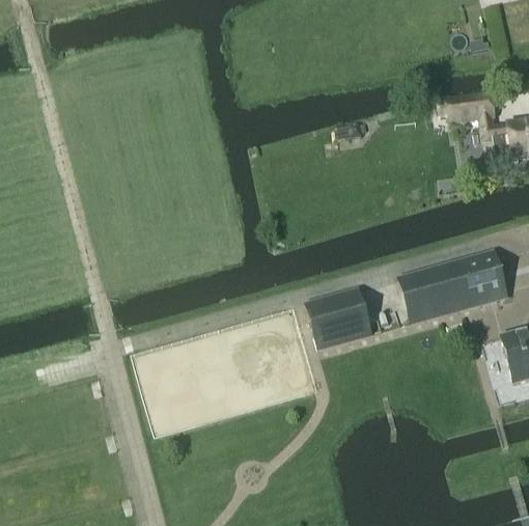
[(483,37),(470,42),(473,52),(491,48),(489,43),(484,43),(483,37)]
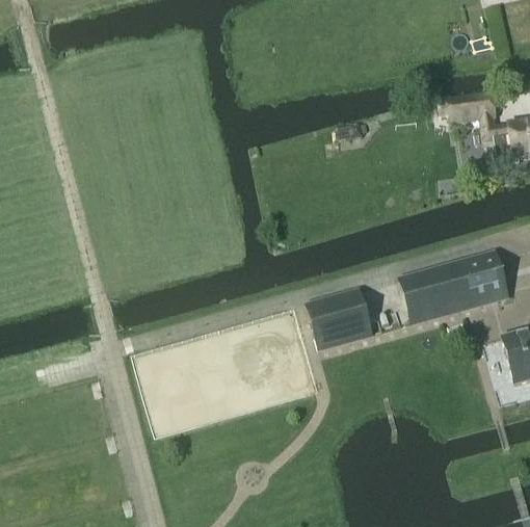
[(495,139),(498,165),(519,163),(518,159),(529,156),(529,121),(509,125),(510,126),(494,128),(493,117),(496,116),(493,94),(447,101),(447,102),(439,103),(441,115),(449,114),(450,124),(482,119),(485,140),(495,139)]
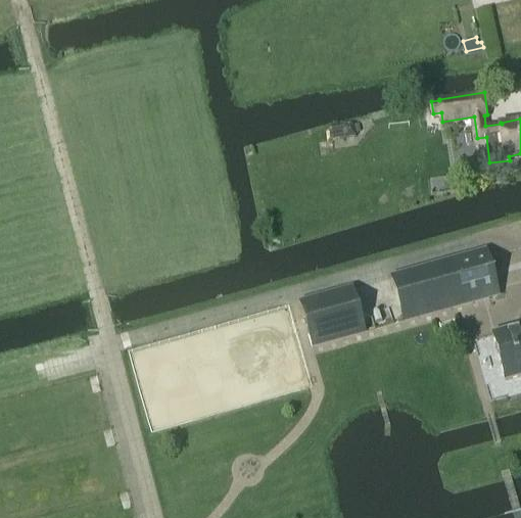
[(319,128),(321,140),(334,138),(333,135),(346,133),(346,135),(358,133),(356,121),(344,123),(319,128)]
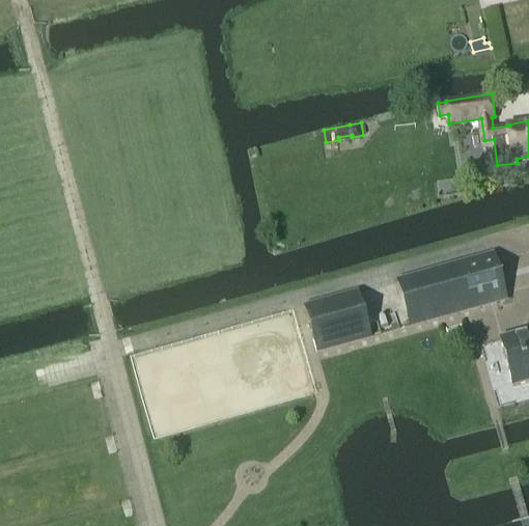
[(411,325),(508,297),(495,249),(397,277),(411,325)]
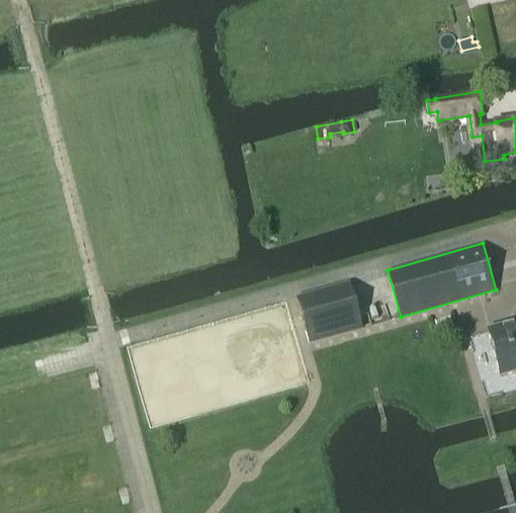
[(310,342),(363,327),(350,280),(296,294),(310,342)]
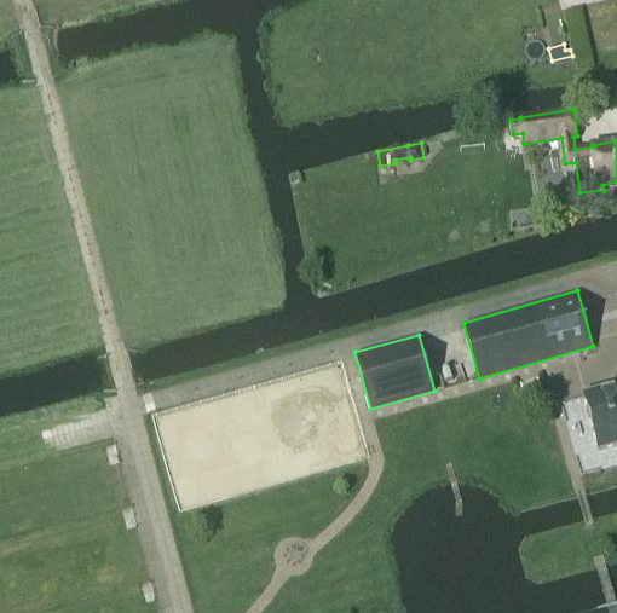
[(599,447),(616,443),(616,381),(582,391),(599,447)]
